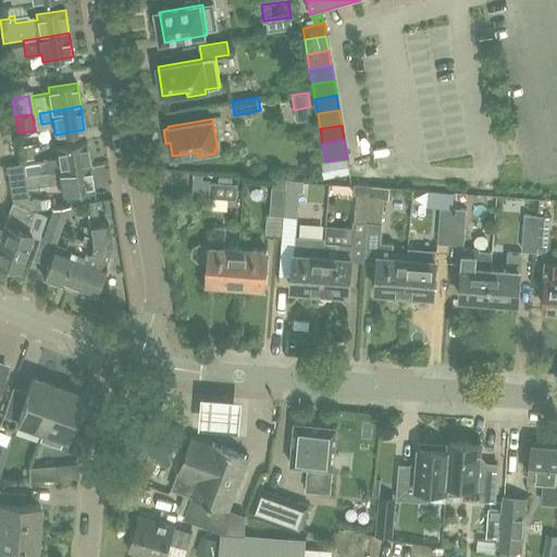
[(53,146),(56,158),(44,160),(23,163),(25,176),(46,172),(90,165),(86,140),(53,146)]
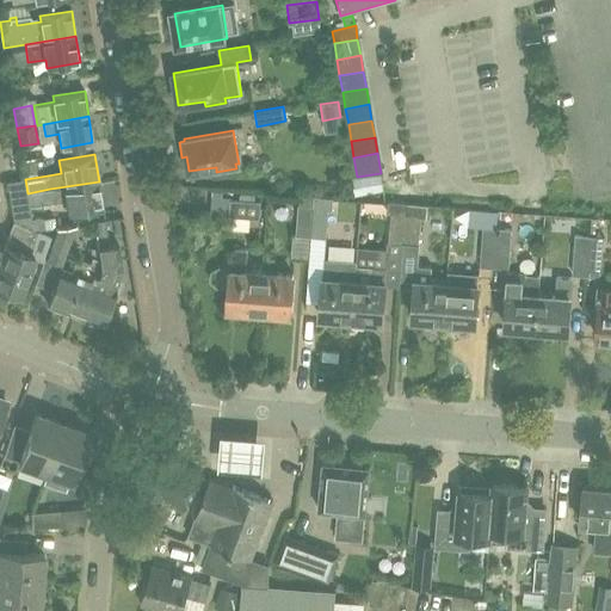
[(22,159),(25,174),(37,173),(34,158),(22,159)]
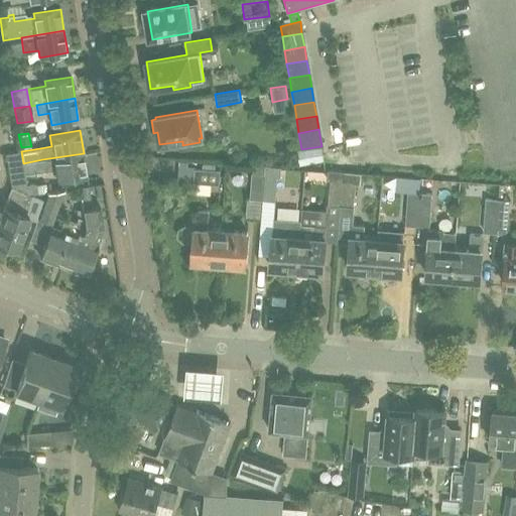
[(0,241),(16,248),(28,216),(26,215),(32,203),(27,201),(27,195),(28,195),(24,173),(23,163),(21,151),(21,149),(5,152),(10,184),(3,206),(0,214),(0,241)]
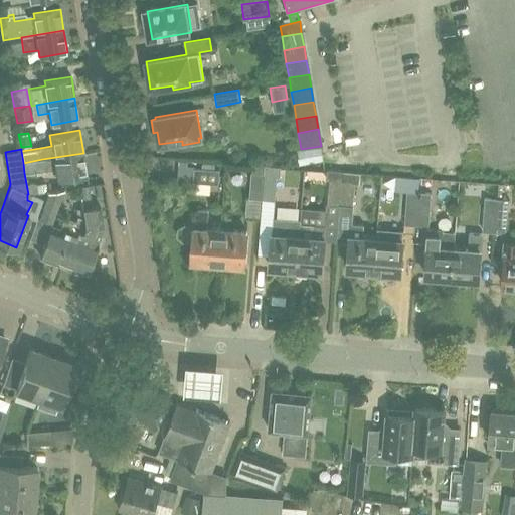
[(83,153),(42,159),(23,163),(24,173),(55,168),(57,180),(87,175),(83,153)]
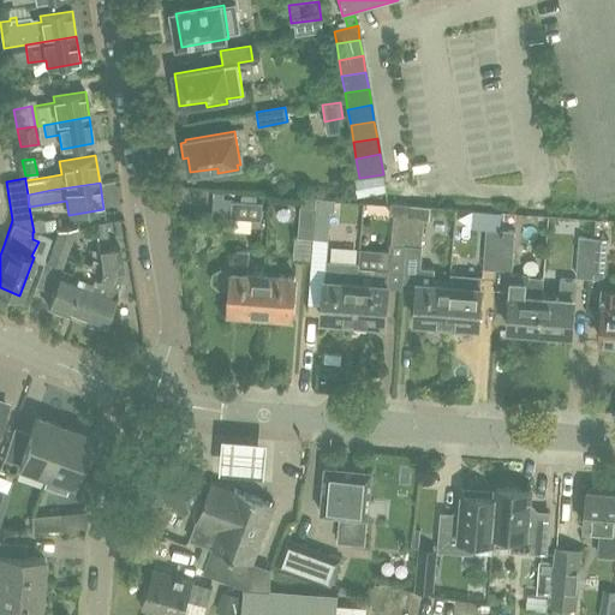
[(300,197),(298,238),(311,238),(312,222),(315,222),(316,198),(300,197)]
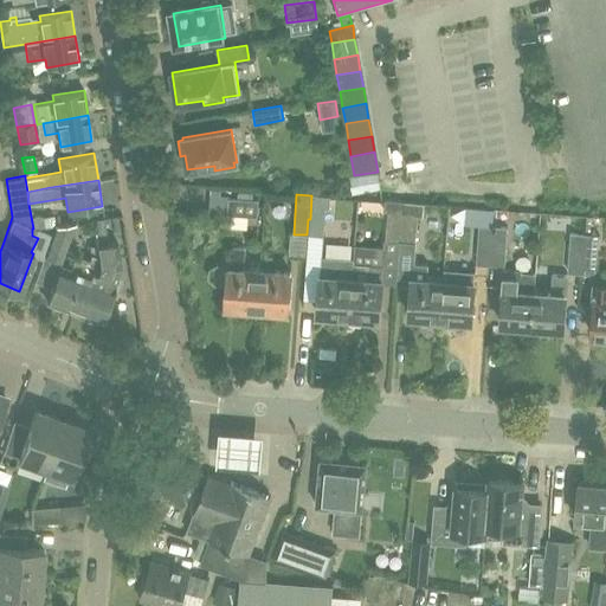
[(330,197),(311,195),(310,219),(308,219),(307,234),(323,236),(326,207),(329,207),(330,197)]
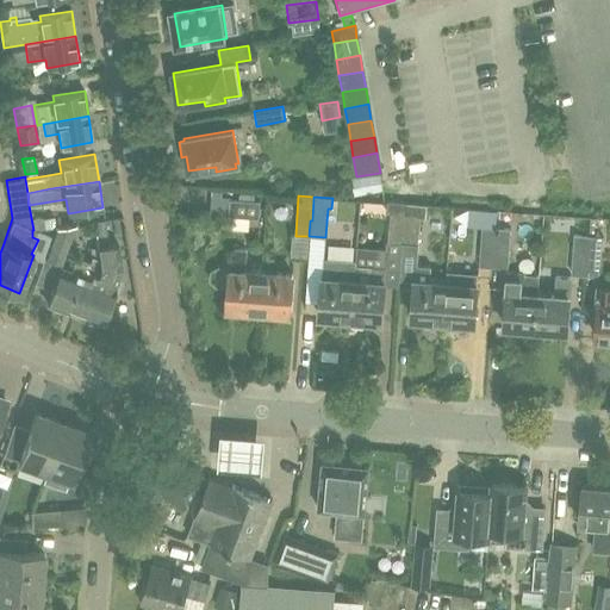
[(230,199),(229,216),(260,219),(261,201),(230,199)]
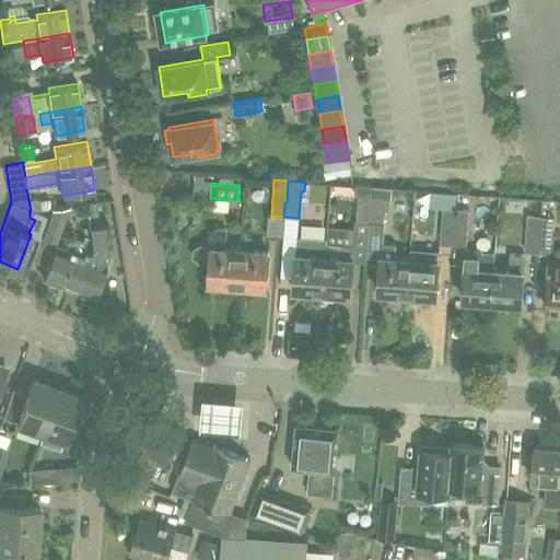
[(359,196),(356,222),(369,223),(371,196),(372,186),(356,185),(356,196),(359,196)]
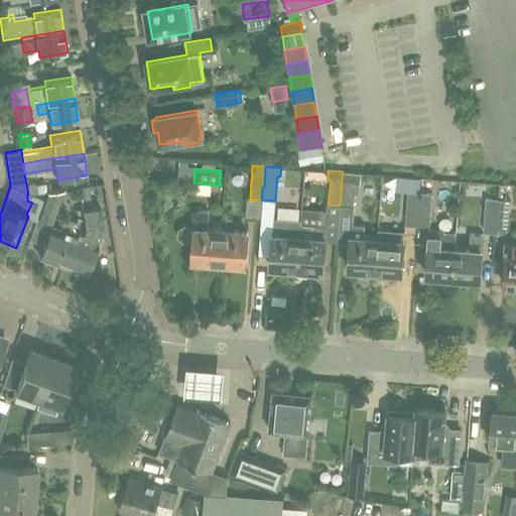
[(343,171),(342,180),(356,181),(356,183),(360,183),(361,173),(343,171)]
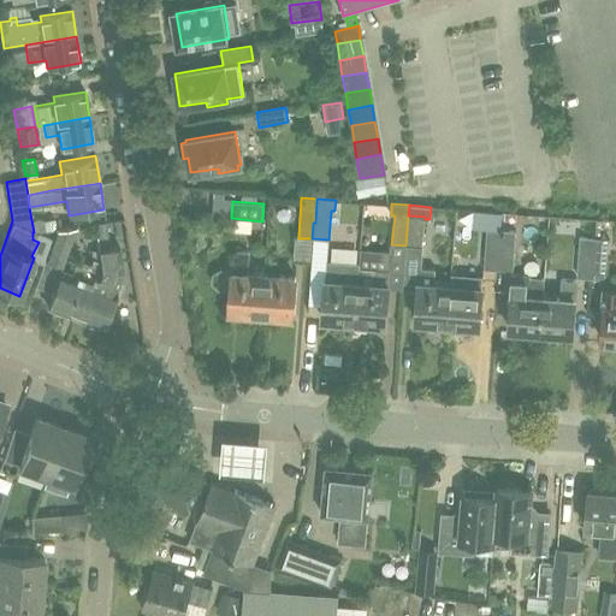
[(425,219),(425,217),(408,215),(406,246),(422,247),(425,219)]
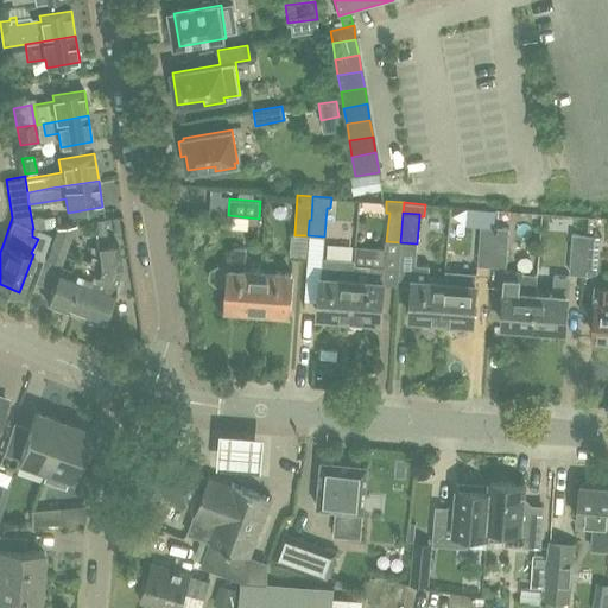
[(477,213),(476,225),(481,226),(477,265),(492,266),(494,227),(491,227),(492,219),(495,219),(495,214),(477,213)]
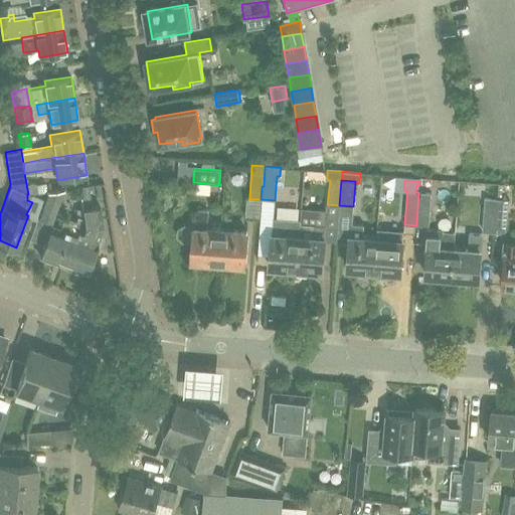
[(84,274),(103,227),(100,206),(91,207),(88,185),(80,186),(83,209),(86,225),(83,231),(76,229),(72,240),(70,239),(66,247),(70,249),(63,266),(84,274)]
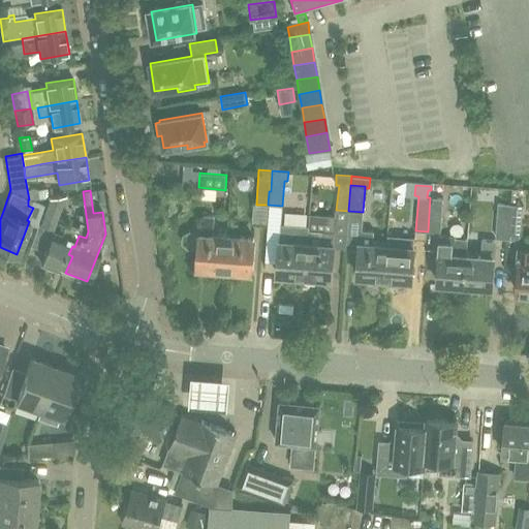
[(54,228),(64,201),(67,193),(49,197),(40,223),(54,228)]
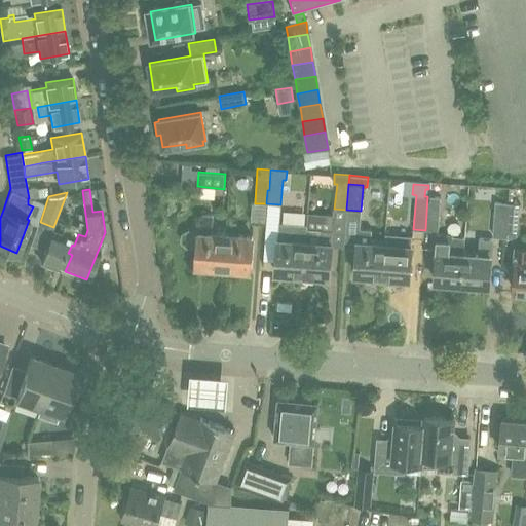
[(440,197),(427,196),(425,230),(438,231),(440,197)]
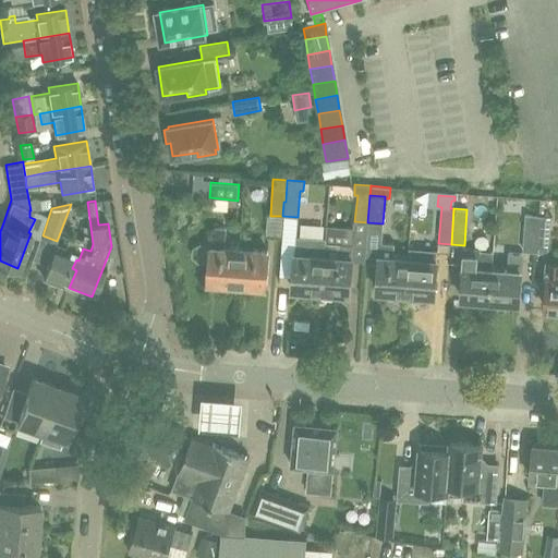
[(525,215),(522,251),(535,252),(537,216),(525,215)]
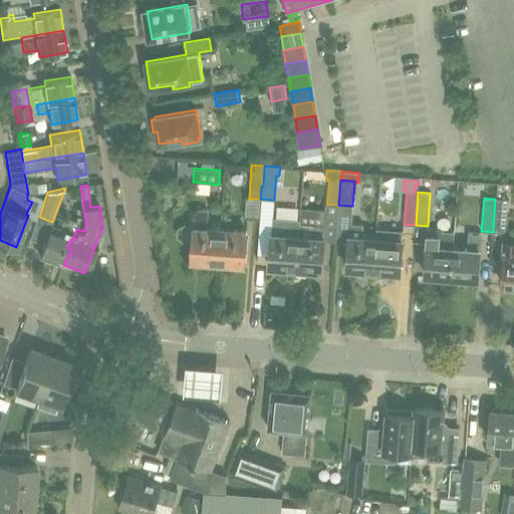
[(508,200),(495,199),(493,232),(505,233),(508,200)]
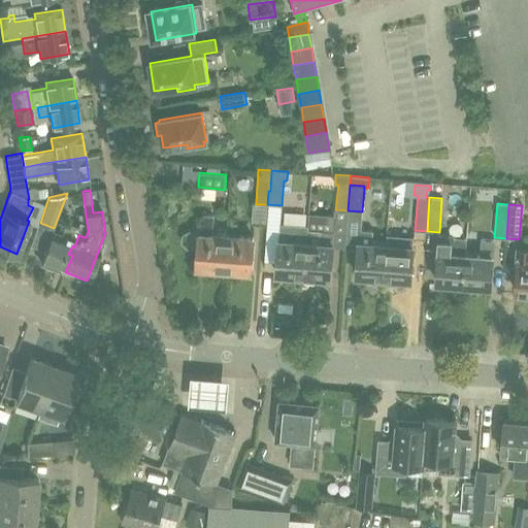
[(225,235),(212,234),(213,216),(200,215),(199,232),(189,231),(182,234),(182,242),(188,248),(198,248),(197,267),(209,268),(209,272),(222,273),(225,235)]
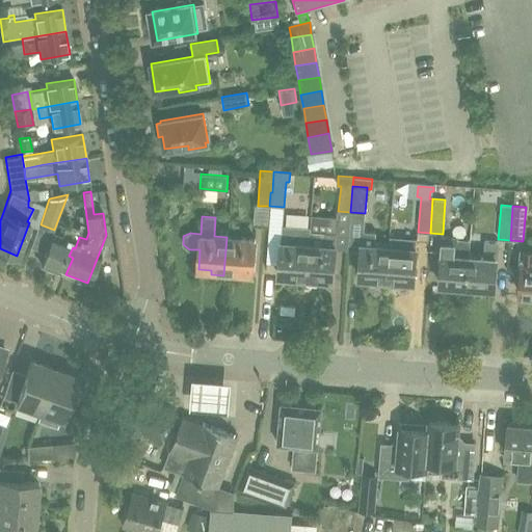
[(53,233),(41,265),(65,274),(73,258),(69,256),(73,247),(75,248),(79,237),(86,239),(88,233),(67,224),(61,236),(53,233)]
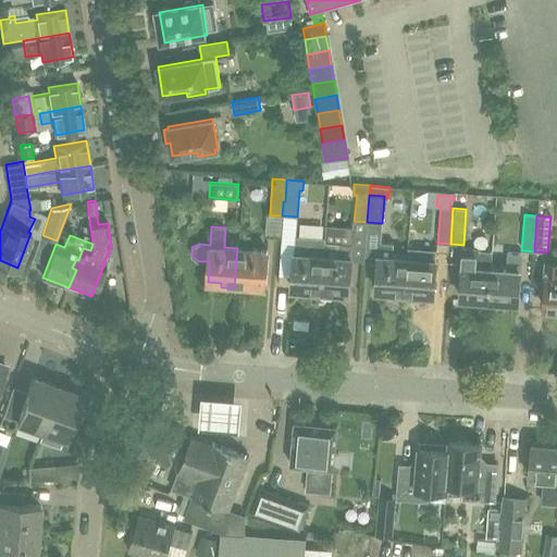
[(296,235),(295,252),(292,288),(306,289),(306,294),(319,295),(323,238),(296,235)]
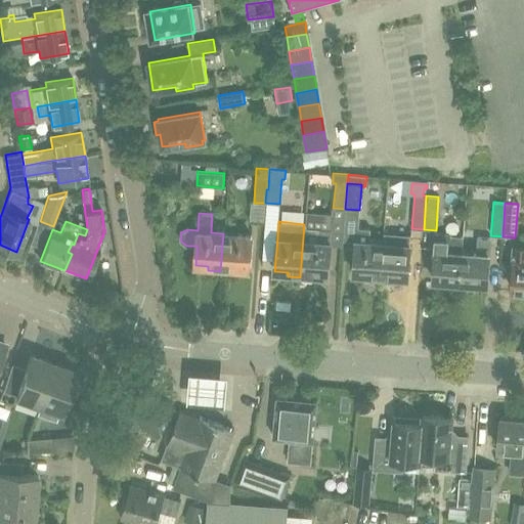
[(314,274),(329,275),(331,242),(329,242),(331,229),(306,227),(306,224),(304,224),(300,277),(313,278),(314,274)]
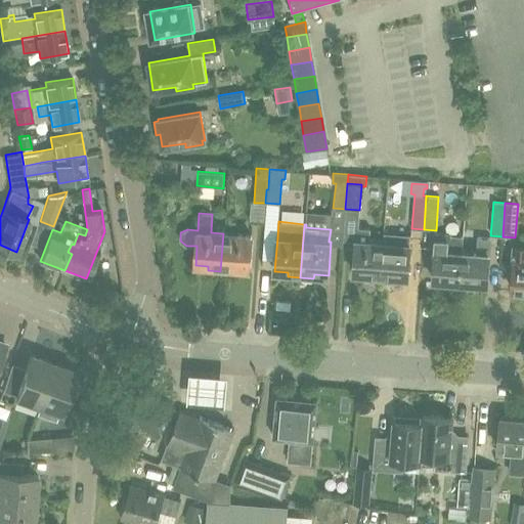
[(357,227),(357,241),(356,241),(354,273),(367,274),(367,278),(380,279),(383,242),(369,242),(370,228),(357,227)]
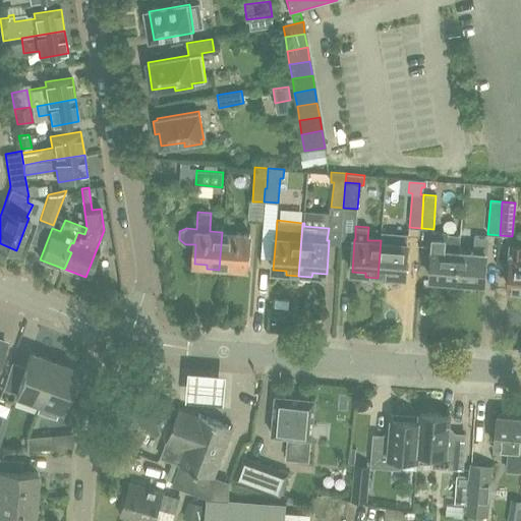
[(232,267),(247,268),(249,234),(222,232),(219,270),(231,271),(232,267)]
